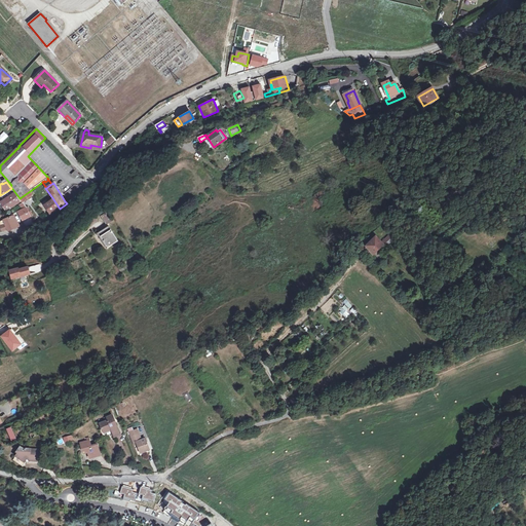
[(20,198),(22,202),(33,194),(30,191),(20,198)]
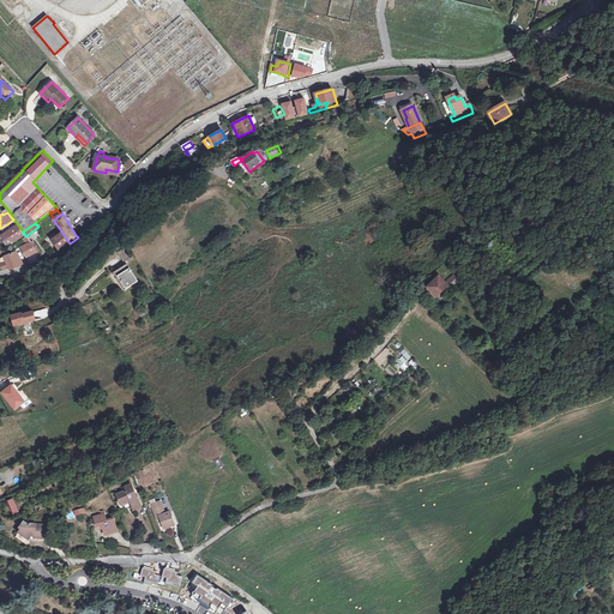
[(0,240),(4,246),(5,246),(6,247),(7,246),(8,247),(13,245),(12,242),(17,239),(23,235),(17,226),(11,230),(0,236),(0,240)]
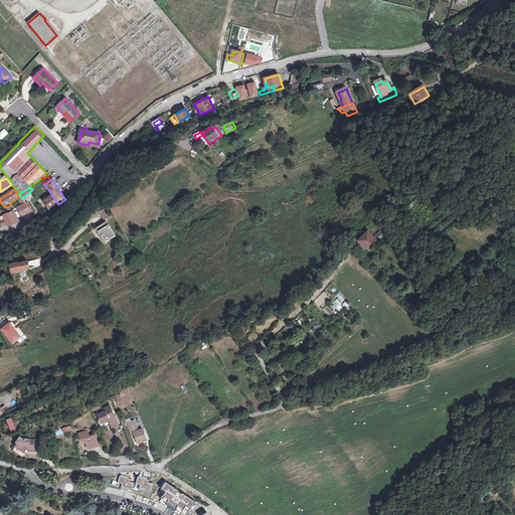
[(58,204),(52,195),(43,201),(49,210),(58,204)]
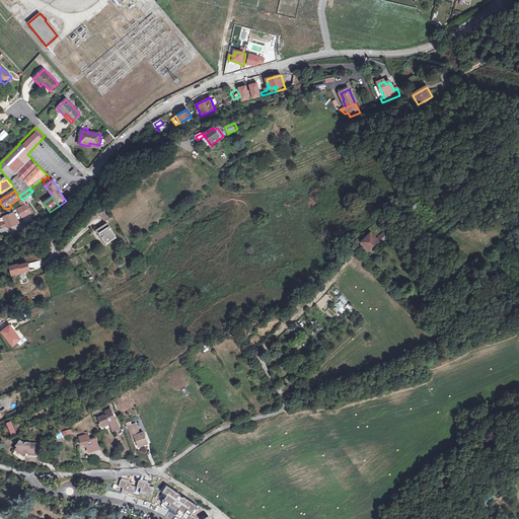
[(18,209),(18,210),(20,214),(28,210),(25,206),(23,207),(18,209)]
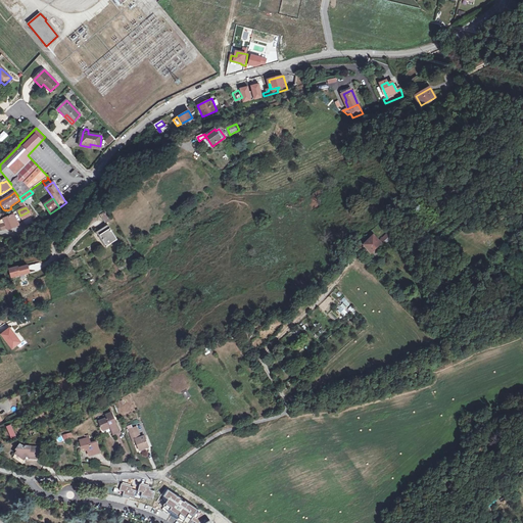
[(106,211),(101,215),(106,224),(111,221),(106,211)]
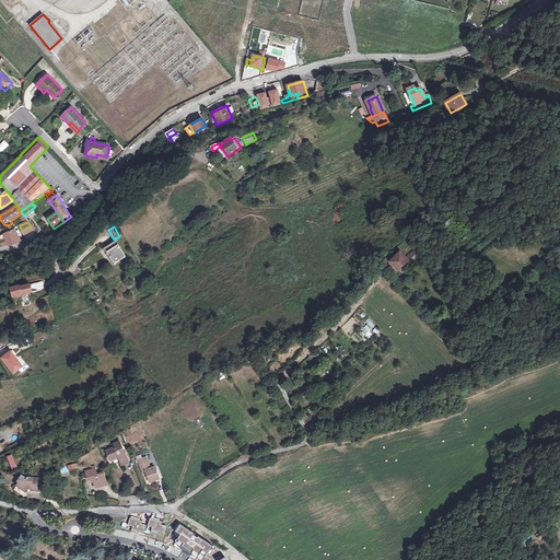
[(9,246),(16,244),(16,243),(21,241),(15,230),(13,231),(12,230),(11,231),(11,232),(0,235),(0,240),(0,241),(3,247),(8,245),(9,245),(9,246)]
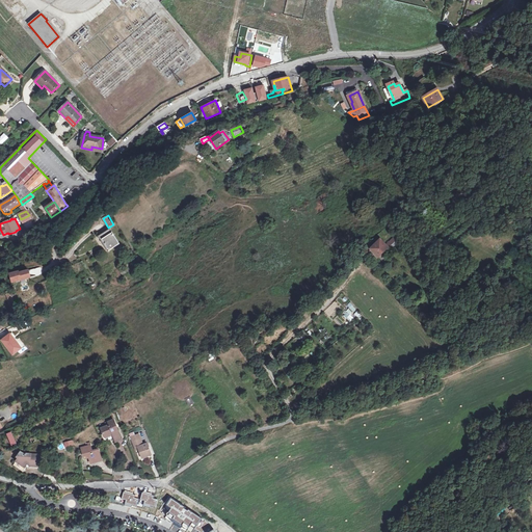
[(95,220),(88,225),(91,229),(98,223),(95,220)]
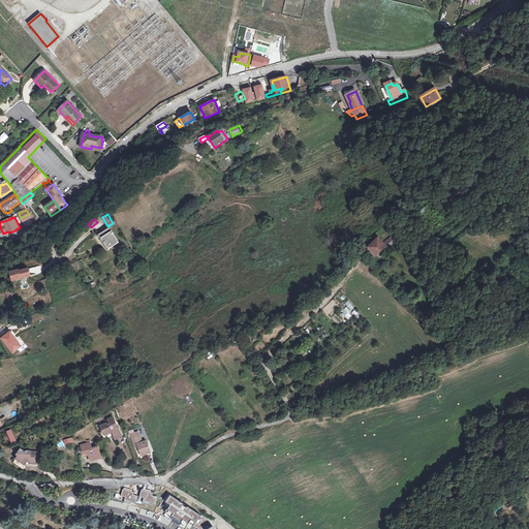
[(110,227),(98,235),(103,244),(104,243),(109,249),(119,243),(110,227)]
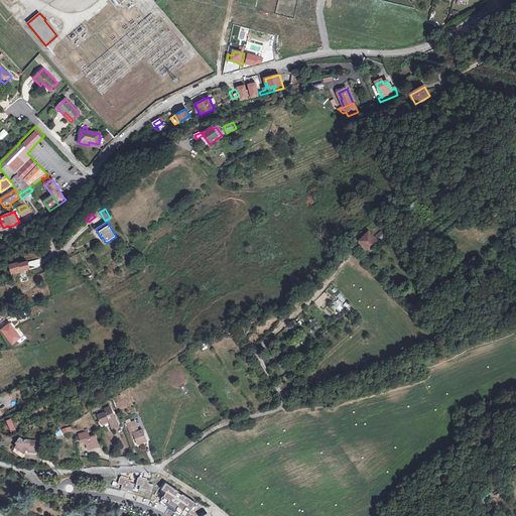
[(369,232),(359,242),(367,250),(378,239),(384,233),(381,231),(375,237),(373,234),(372,235),(369,232)]
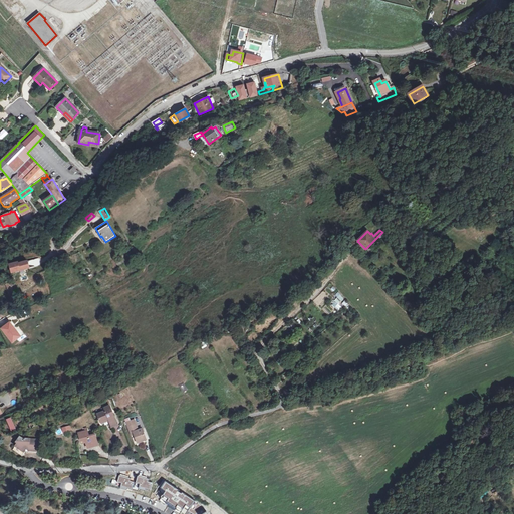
[(382,232),(376,238),(378,241),(384,235),(382,232)]
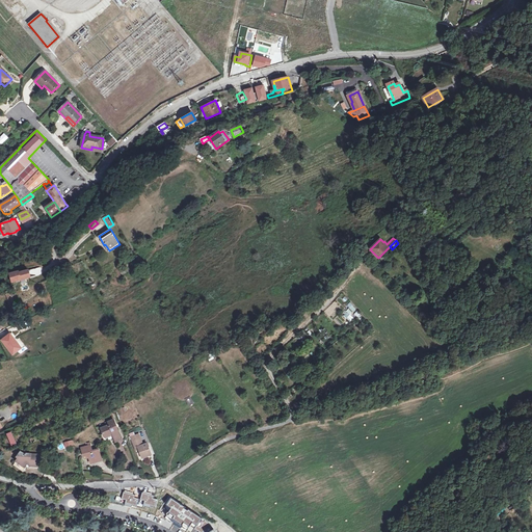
[(19,271),(10,274),(12,282),(30,277),(28,270),(19,273),(19,271)]
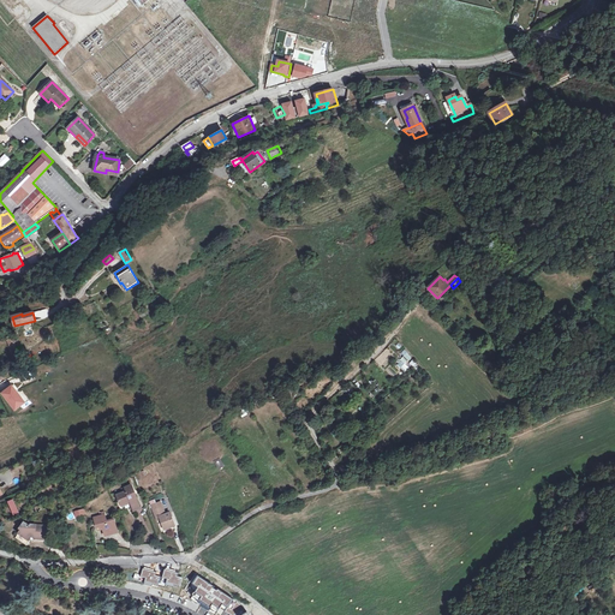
[(11,342),(17,360),(23,358),(17,340),(11,342)]
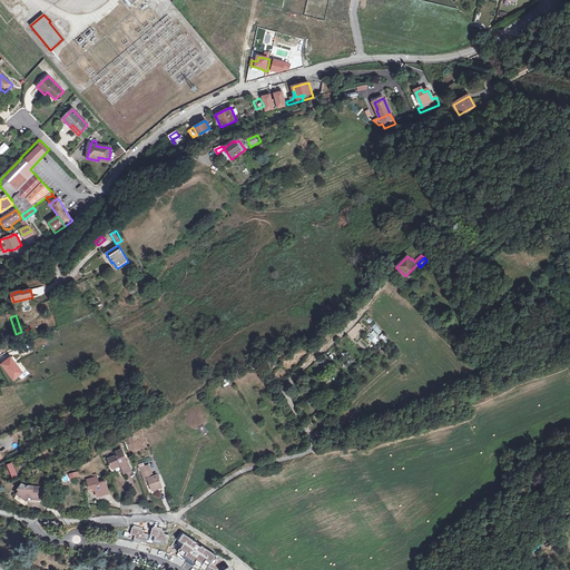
[(375,345),(380,342),(375,337),(382,332),(377,326),(366,336),(375,345)]
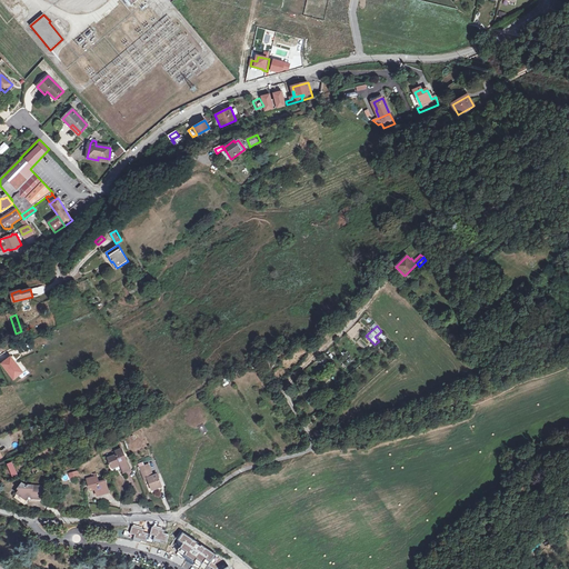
[(12,360),(11,361),(10,359),(2,365),(13,380),(21,375),(22,373),(12,360)]
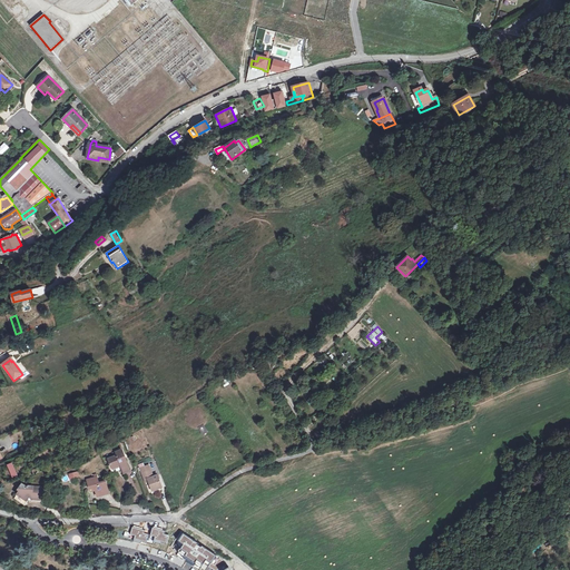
[(204,424),(198,428),(204,435),(208,432),(204,424)]
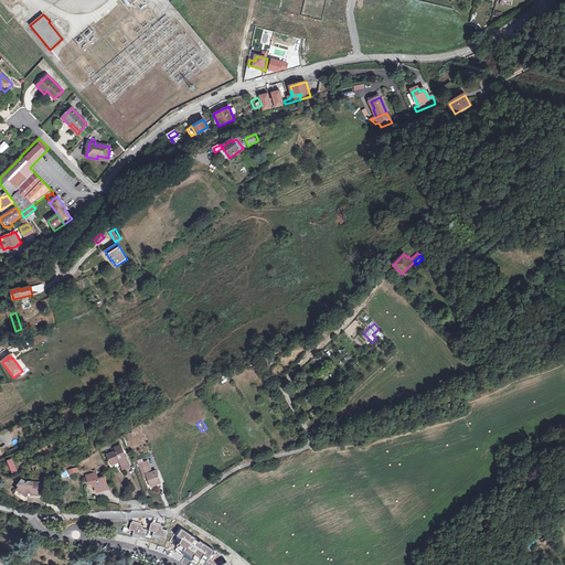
[(116,451),(108,455),(112,464),(119,460),(120,462),(123,469),(129,467),(121,446),(115,448),(116,451)]
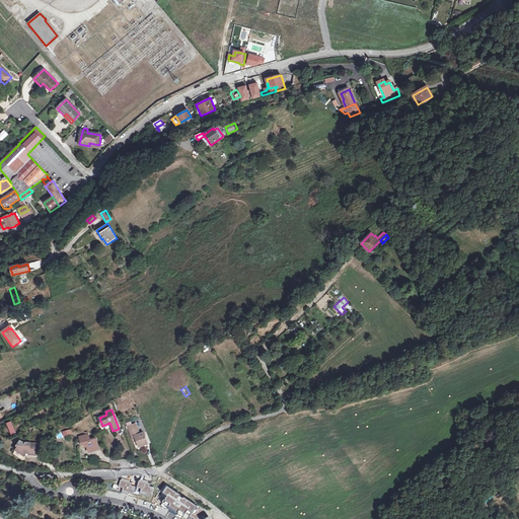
[(11,422),(7,424),(11,434),(15,433),(11,422)]
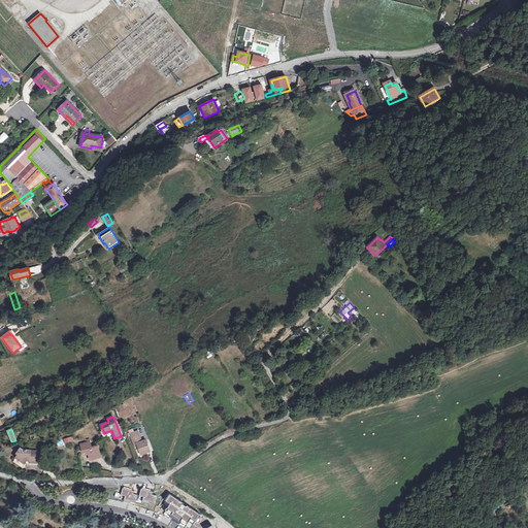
[(139,434),(131,437),(134,444),(137,443),(137,447),(141,454),(150,451),(145,440),(142,441),(139,434)]
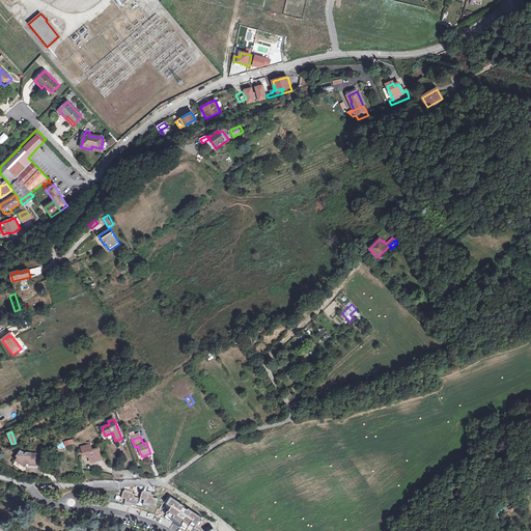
[(88,445),(81,447),(84,456),(86,455),(88,454),(89,457),(90,462),(95,459),(102,458),(99,449),(92,450),(90,442),(88,443),(88,445)]
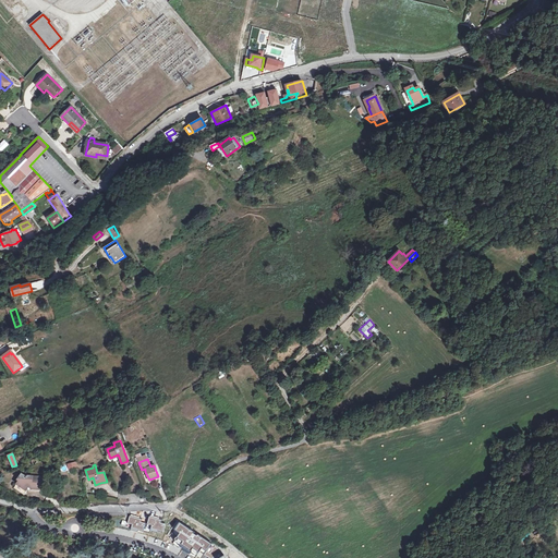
[(20,481),(14,488),(24,494),(26,490),(28,486),(32,487),(32,488),(45,489),(45,477),(28,476),(27,477),(22,474),(17,480),(20,481)]
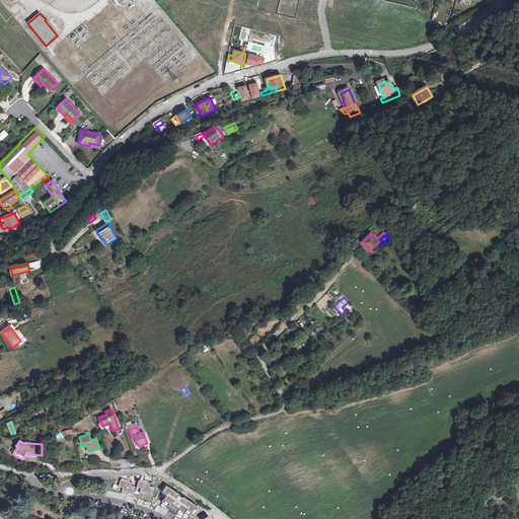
[(119,486),(124,488),(123,491),(133,493),(135,488),(131,487),(132,484),(121,479),(119,486)]
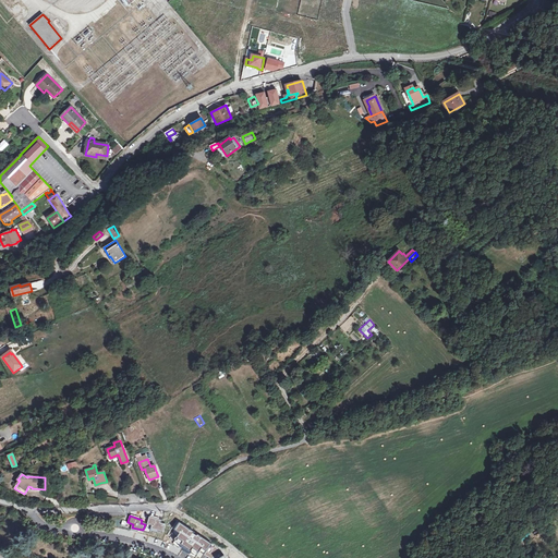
[(152,529),(164,531),(165,524),(160,523),(160,520),(158,520),(158,519),(149,517),(147,523),(153,524),(152,529)]
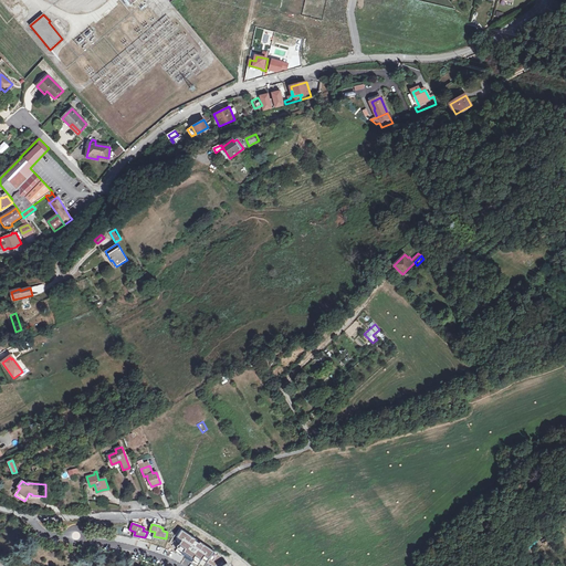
[(213,551),(206,546),(181,530),(177,537),(181,541),(179,544),(177,547),(185,553),(194,558),(196,555),(207,562),(209,557),(213,551)]
